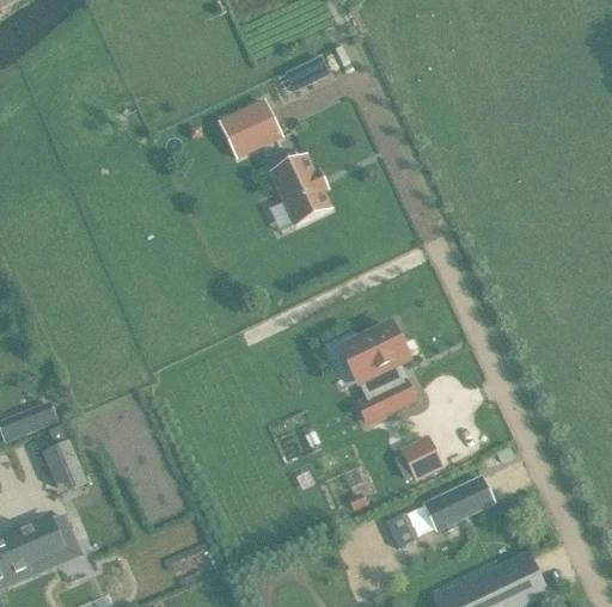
[(303,65),(287,72),(295,90),(311,83),(303,65)]
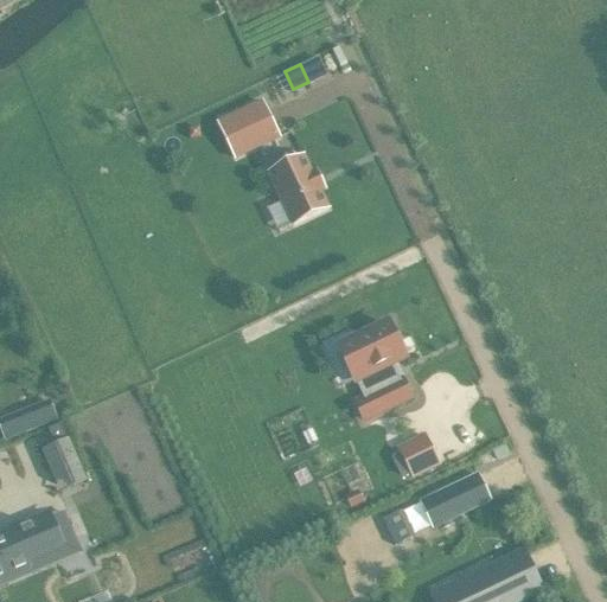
[(262,100),(219,120),(236,154),(279,134),(262,100)]
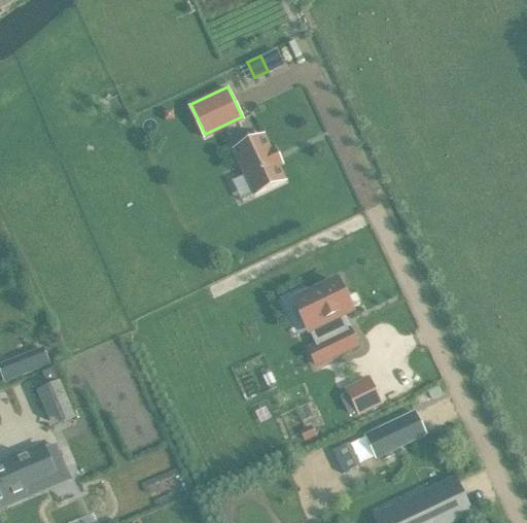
[(264,133),(234,147),(254,192),(284,178),(277,163),(281,162),(274,146),(271,148),(264,133)]
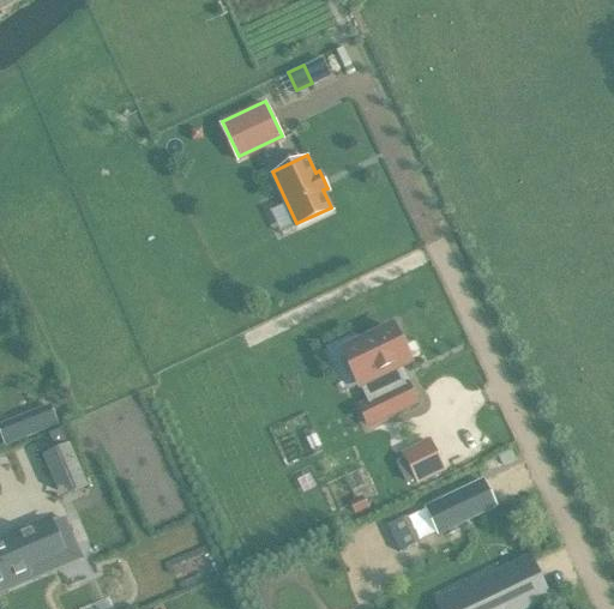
[(395,325),(342,350),(357,383),(360,381),(368,399),(360,403),(368,422),(416,399),(407,380),(405,381),(397,363),(409,357),(395,325)]
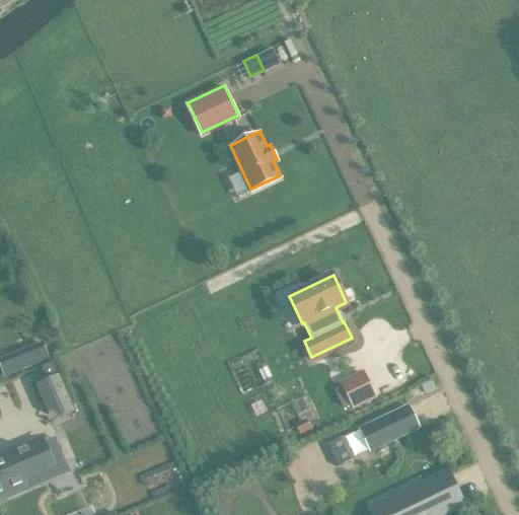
[(43,341),(31,345),(36,359),(48,355),(43,341)]
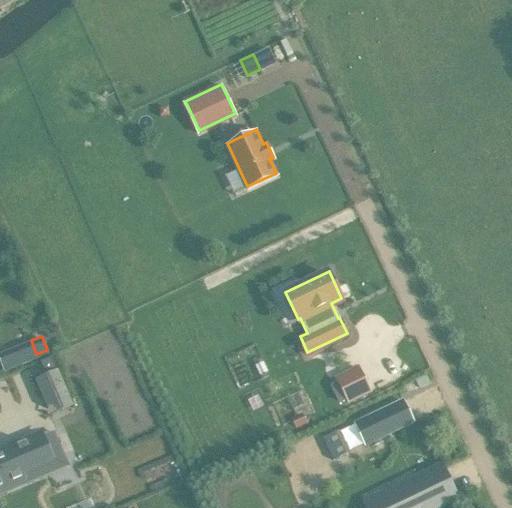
[(44,368),(33,373),(51,413),(73,404),(51,354),(40,359),(44,368)]
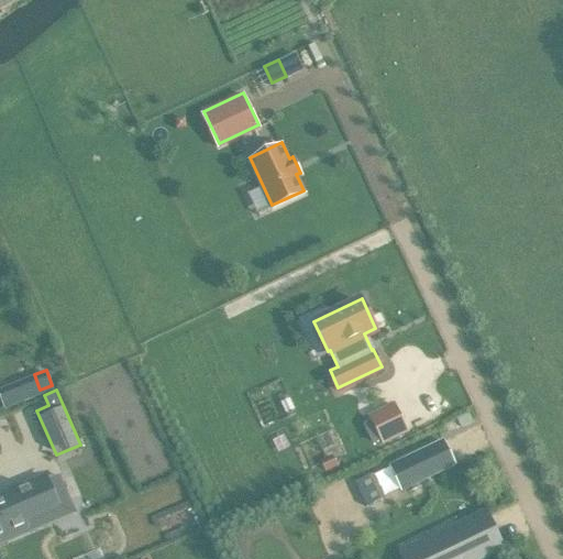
[(373,419),(365,423),(373,438),(381,435),(384,440),(408,429),(394,402),(371,413),(373,419)]
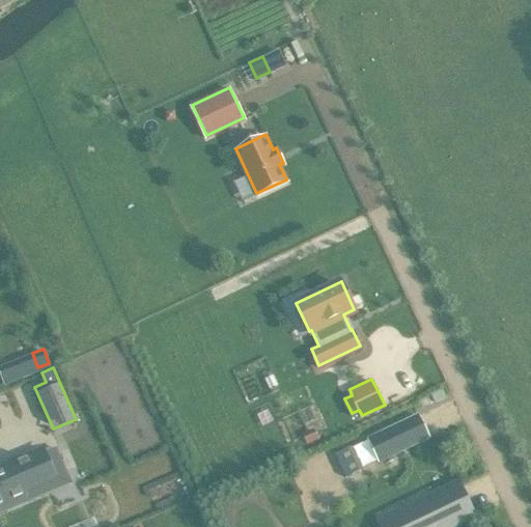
[(418,413),(372,434),(383,456),(428,435),(418,413)]
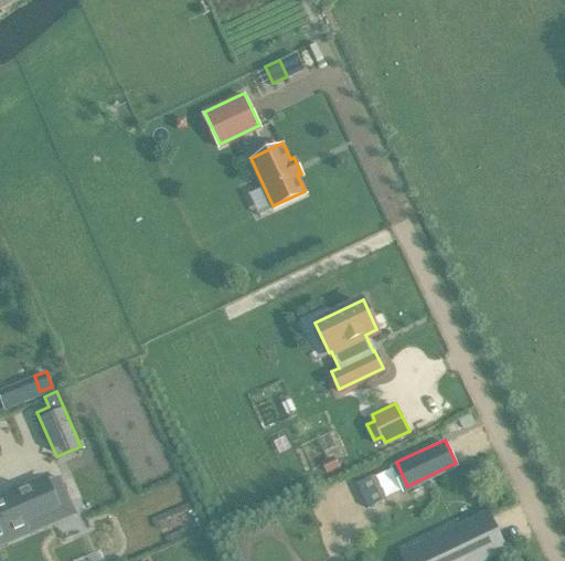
[(333,454),(322,459),(328,470),(339,465),(333,454)]
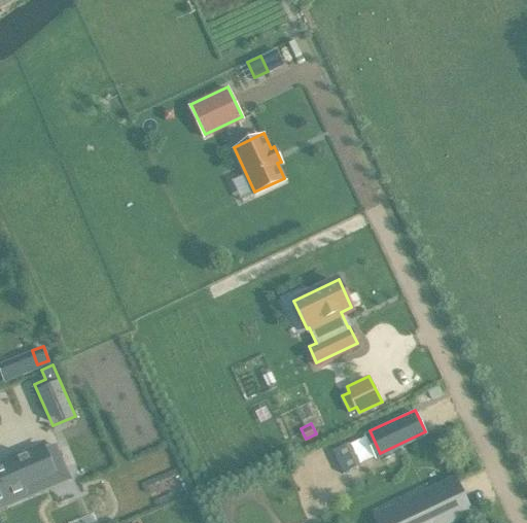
[(0,506),(27,495),(22,483),(65,465),(55,442),(43,447),(41,443),(7,458),(10,465),(3,468),(2,467),(0,468),(0,506)]
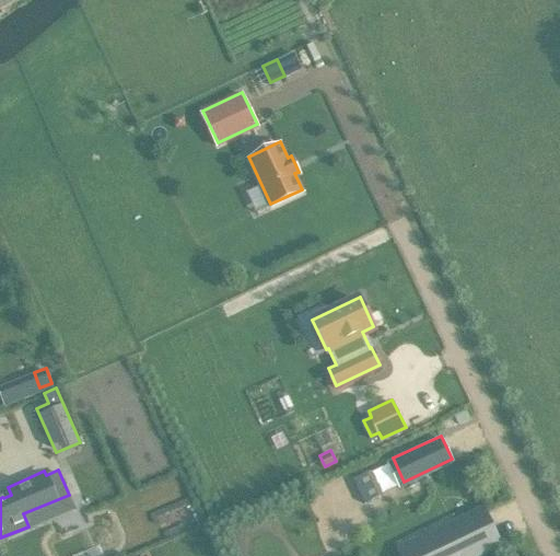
[(368,470),(353,477),(364,500),(380,494),(368,470)]
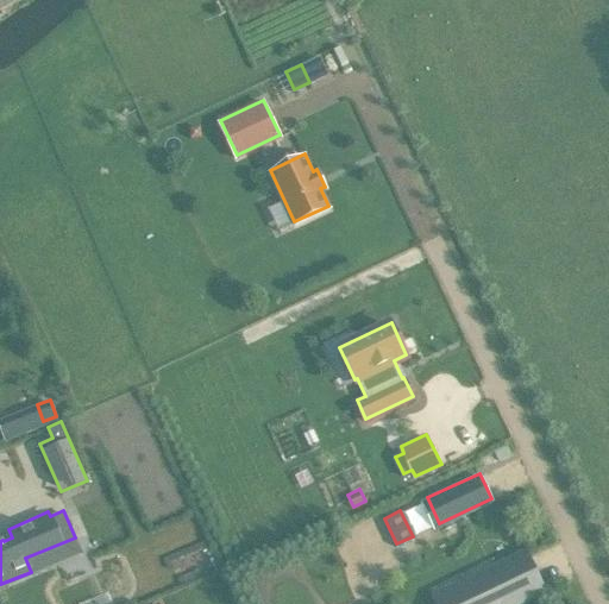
[(522,552),(445,589),(452,603),(507,603),(540,589),(522,552)]
